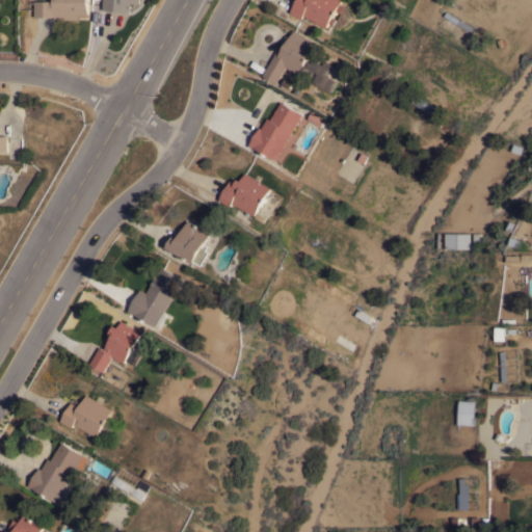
[(88,0),(88,14),(79,14),(79,19),(55,19),(55,16),(34,16),(34,0),(88,0)]
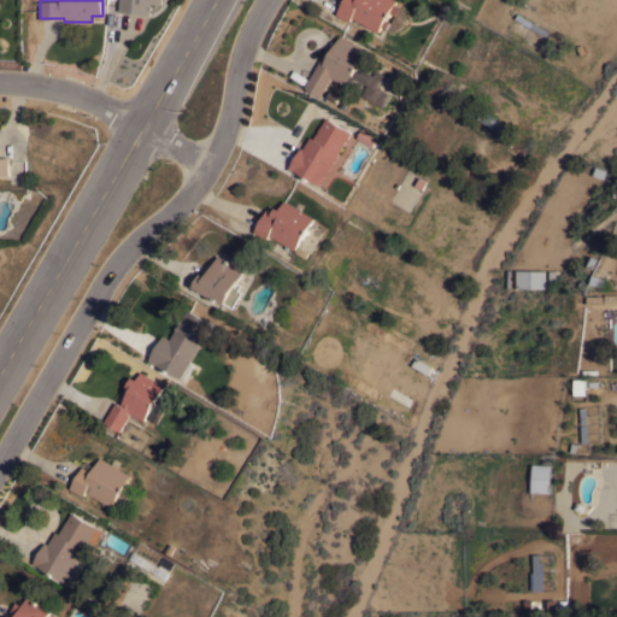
[(119,0),(162,0),(162,4),(152,3),(151,13),(119,10),(119,0)]
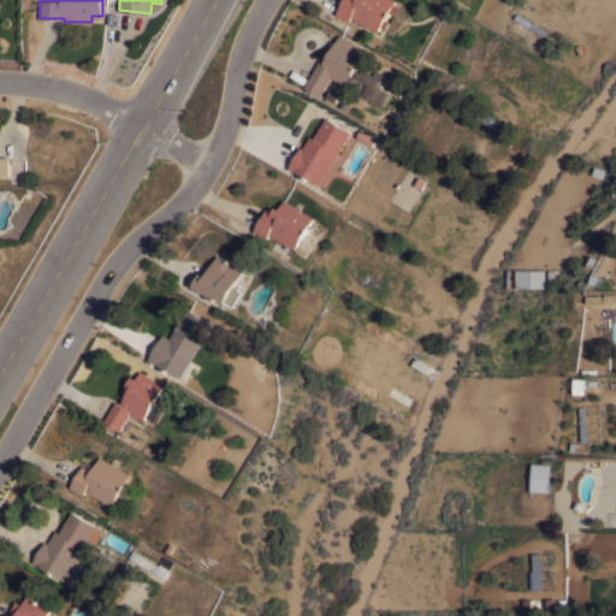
[(395,0),(394,4),(400,7),(396,15),(390,11),(385,19),(391,22),(388,28),(381,25),(378,31),(351,17),(349,21),(336,13),(343,0),(395,0)]
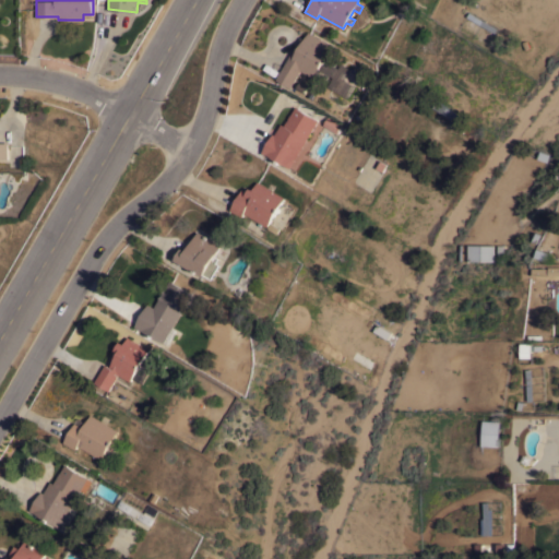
[(498,27),(495,32),(466,15),(470,11),(498,27)]
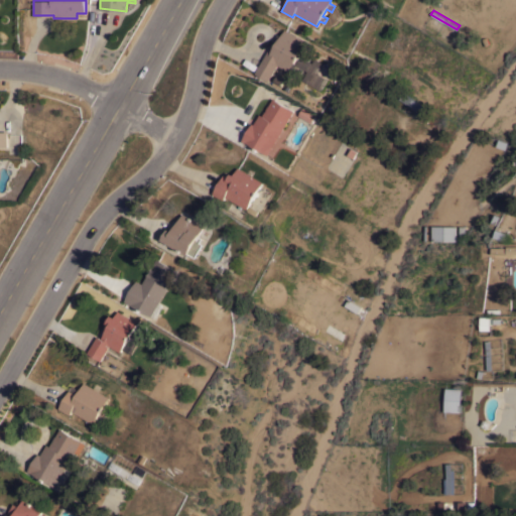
[(277,33),(280,35),(284,28),(306,41),(289,71),(278,65),(269,80),(255,73),(277,33)]
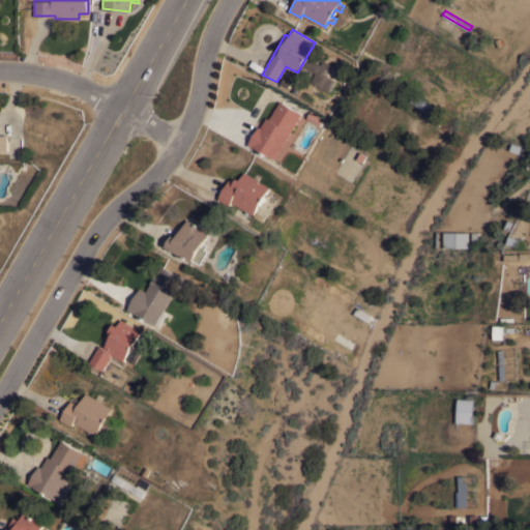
[(340,71),(323,59),(310,80),(326,91),(340,71)]
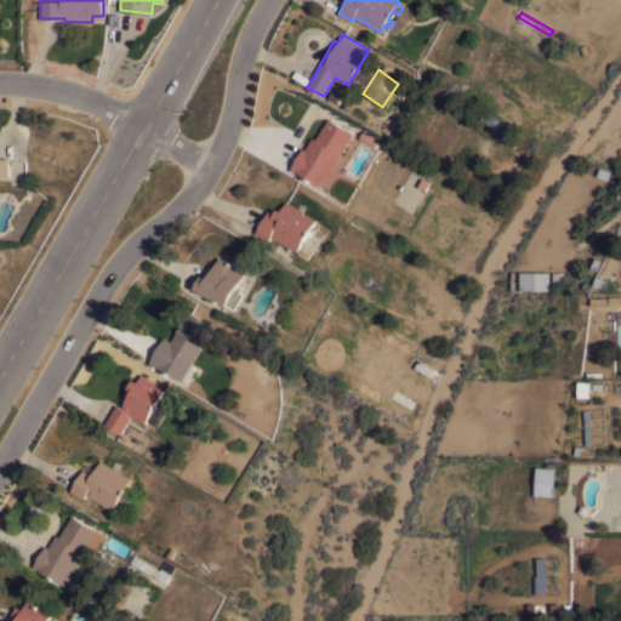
[(480,119),(485,112),(508,125),(503,134),(480,119)]
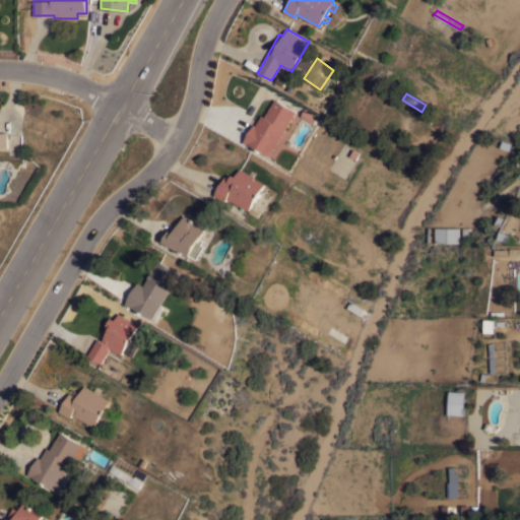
[(271,155),(248,142),(248,143),(244,141),(254,123),(256,124),(261,114),(264,116),(270,106),(275,99),(297,111),(271,155)]
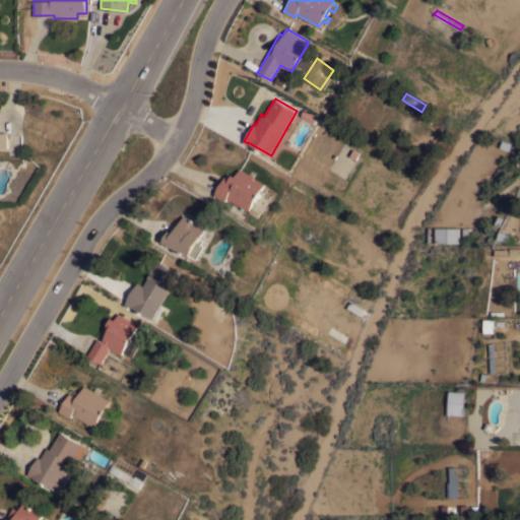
[(319,116),(315,123),(301,116),(306,108),(319,116)]
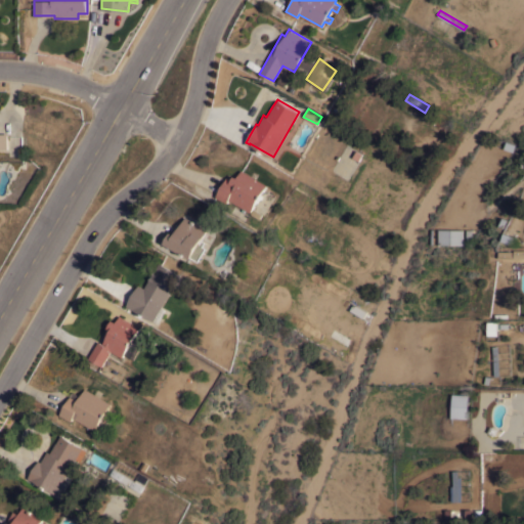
[(267,184),(254,208),(263,213),(261,218),(251,213),(251,212),(229,199),(226,203),(215,195),(226,176),(231,179),(233,175),(237,177),(242,170),(267,184)]
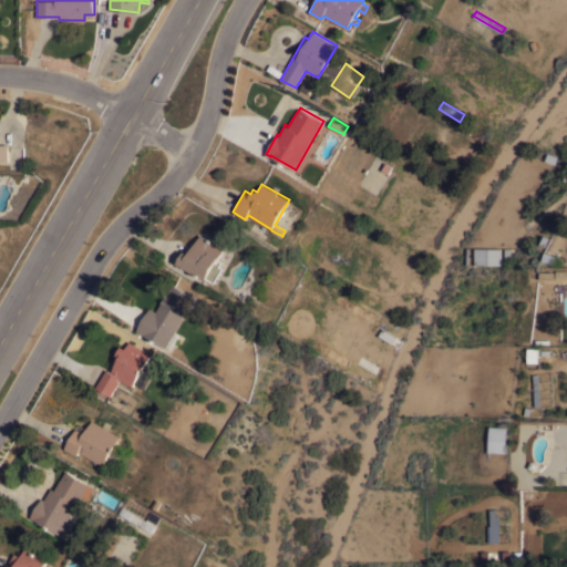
[(224,248),(217,259),(222,261),(219,266),(223,268),(215,282),(207,278),(206,279),(177,263),(187,244),(193,247),(199,234),(224,248)]
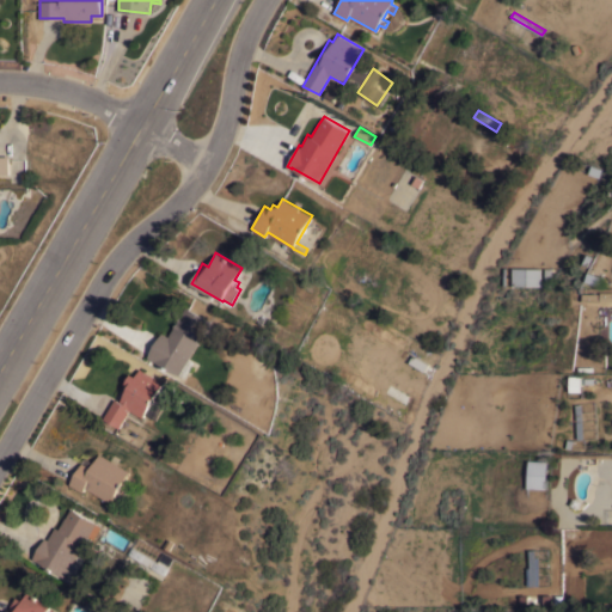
[(513,267),(540,268),(540,286),(513,285),(513,267)]
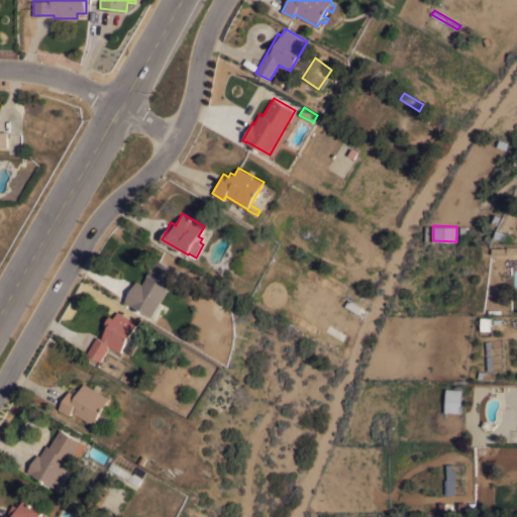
[(156,259),(177,271),(151,316),(124,301),(136,280),(141,284),(156,259)]
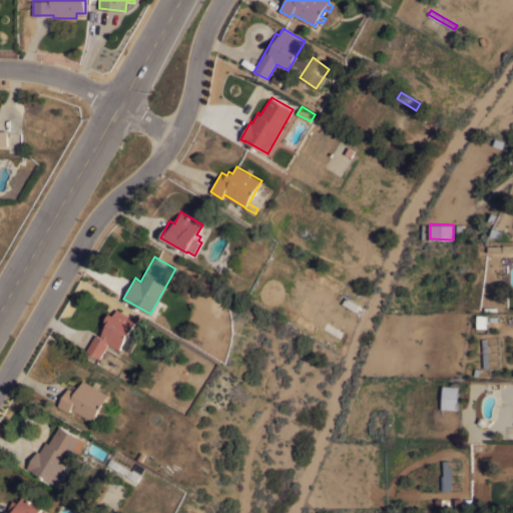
[(136,320),(119,350),(108,343),(100,358),(87,350),(96,334),(100,336),(108,323),(104,321),(109,313),(113,315),(117,309),(136,320)]
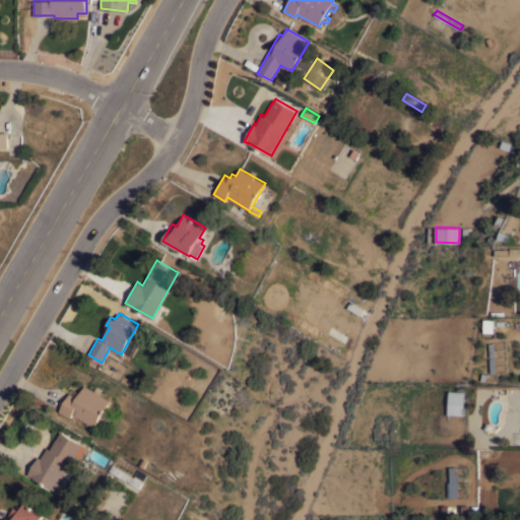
[(484,318),(495,318),(495,332),(484,332),(484,318)]
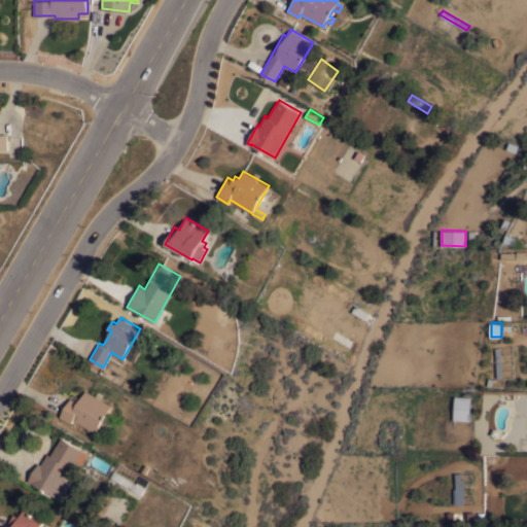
[(111,406),(96,432),(73,419),(71,423),(60,416),(71,398),(78,402),(86,390),(111,406)]
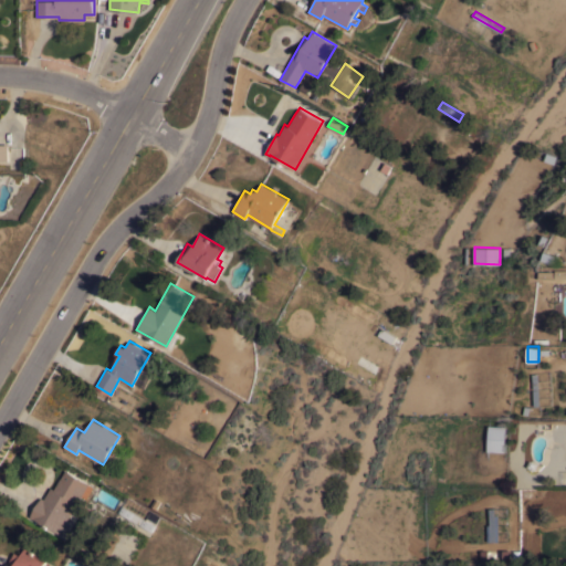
[(490,425),(506,426),(505,451),(489,451),(490,425)]
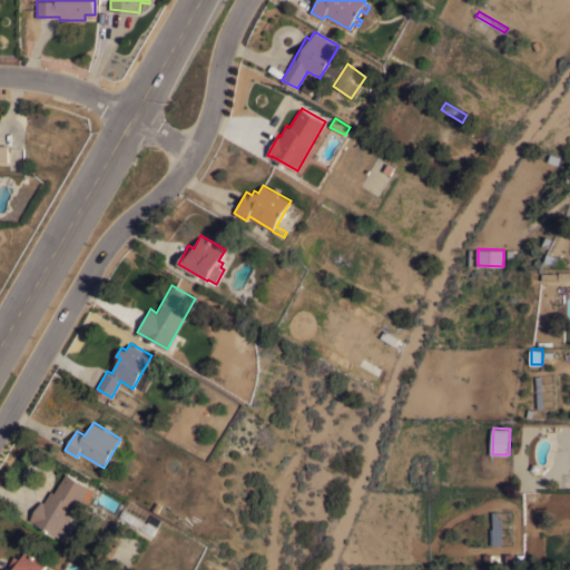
[(60,537),(30,519),(41,500),(45,502),(51,490),(55,492),(60,481),(61,481),(66,473),(89,487),(60,537)]
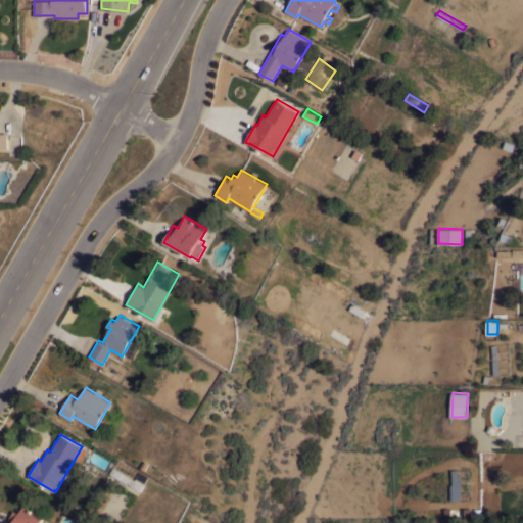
[(143,484),(140,490),(108,472),(112,466),(143,484)]
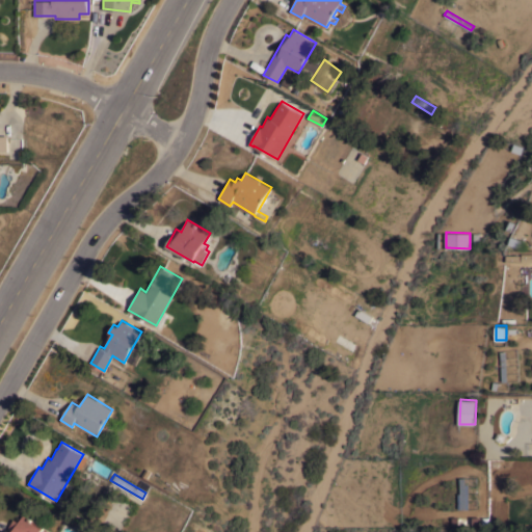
[(460,477),(466,477),(466,493),(469,493),(469,508),(460,508),(460,477)]
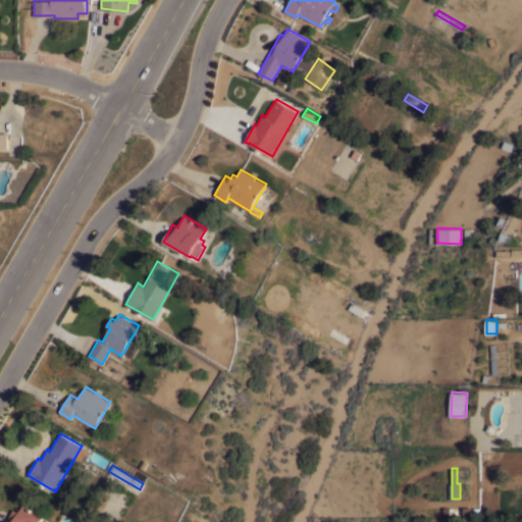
[(43,516),(39,521),(7,521),(8,521),(7,520),(13,509),(18,512),(22,505),(43,516)]
